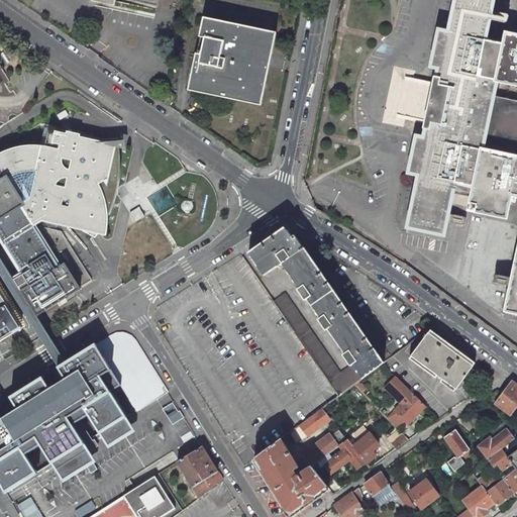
[(516,35),(506,33),(504,43),(486,39),(494,0),(454,0),(448,32),(438,30),(431,67),(438,69),(435,83),(426,123),(423,137),(416,136),(408,174),(418,176),(407,228),(444,235),(451,203),(470,207),(469,210),(506,218),(511,195),(516,196),(516,256),(506,311),(516,312),(516,35)]
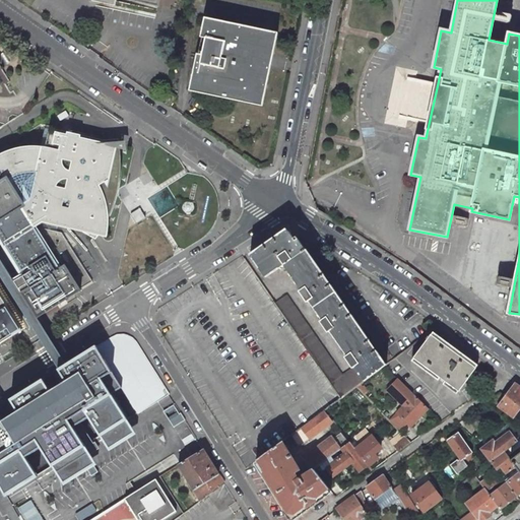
[(216,21),(206,19),(203,31),(202,38),(198,55),(196,64),(195,72),(191,90),(194,90),(208,93),(212,94),(216,95),(219,95),(225,98),(226,98),(233,99),(237,100),(243,101),(244,101),(244,102),(250,103),(262,105),(264,93),(266,87),(266,86),(268,77),(269,70),(271,63),(271,60),(273,53),(273,52),(273,50),(274,46),(276,35),(265,31),(264,31),(261,31),(258,30),(254,29),(244,27),(241,26),(238,26),(236,25),(228,24),(216,21)]
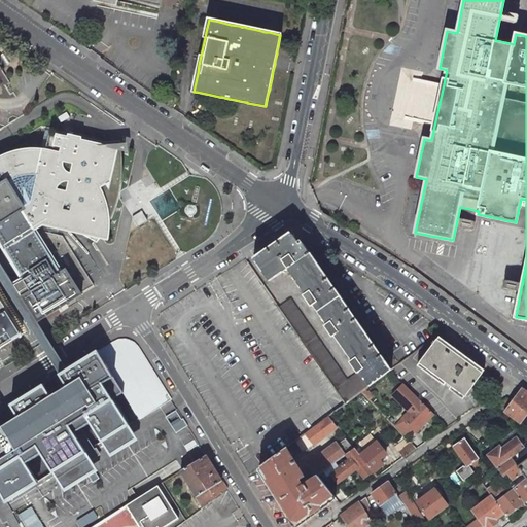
[(172,107),(178,98),(171,93),(169,96),(168,95),(164,102),(172,107)]
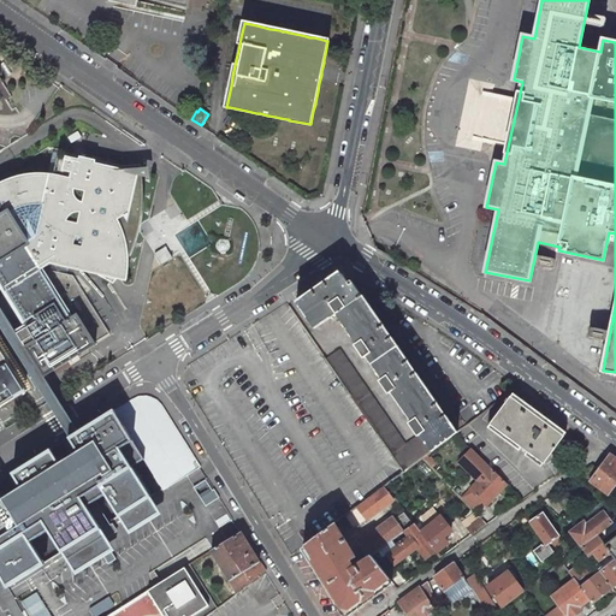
[(134,244),(137,236),(137,232),(138,227),(140,224),(141,217),(142,205),(143,199),(143,189),(143,183),(142,173),(141,166),(141,164),(126,166),(125,164),(76,153),(54,148),(48,173),(41,173),(34,173),(27,175),(19,177),(10,179),(3,182),(0,183),(0,407),(25,391),(0,349),(0,282),(36,341),(27,347),(45,375),(96,344),(78,314),(72,318),(42,268),(51,264),(95,274),(99,274),(113,283),(117,278),(126,280),(128,274),(129,268),(129,256),(134,244)]
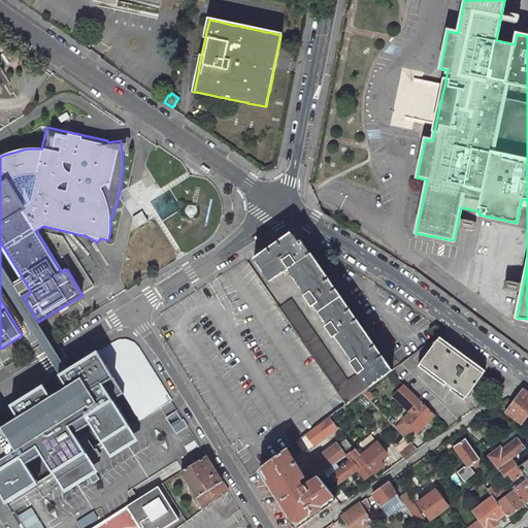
[(162,220),(182,208),(169,189),(150,201),(162,220)]
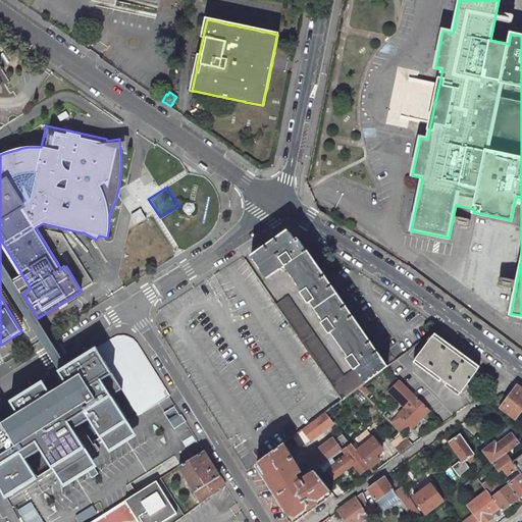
[(141,209),(131,215),(137,224),(146,218),(141,209)]
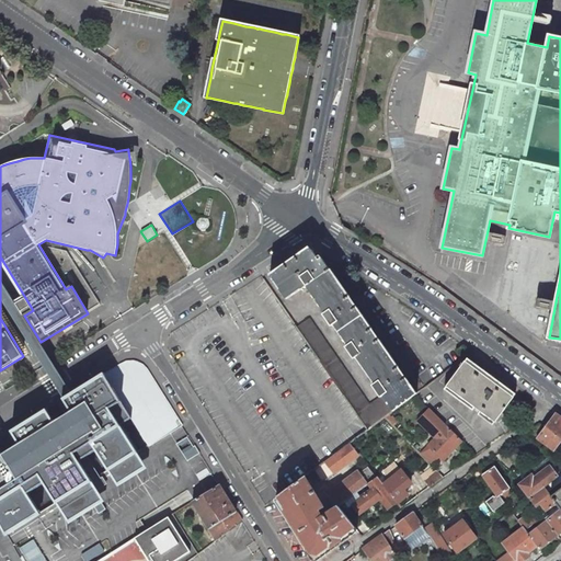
[(382,396),(393,411),(415,395),(415,393),(320,255),(318,258),(312,250),(298,259),(297,258),(270,274),(287,299),(300,288),(304,293),(309,289),(325,313),(323,313),(332,325),(333,324),(347,345),(346,346),(354,358),(356,357),(375,384),(373,385),(381,397),(382,396)]
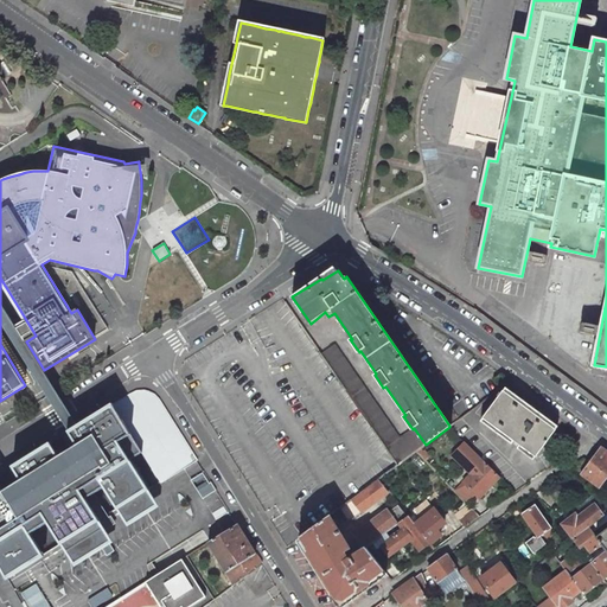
[(334,344),(321,353),(355,402),(372,427),(398,465),(416,451),(426,445),(414,428),(413,429),(400,439),(334,344)]
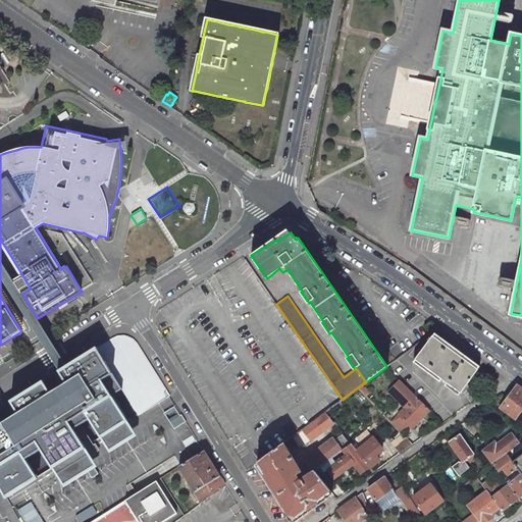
[(425,325),(431,333),(439,327),(430,321),(425,325)]
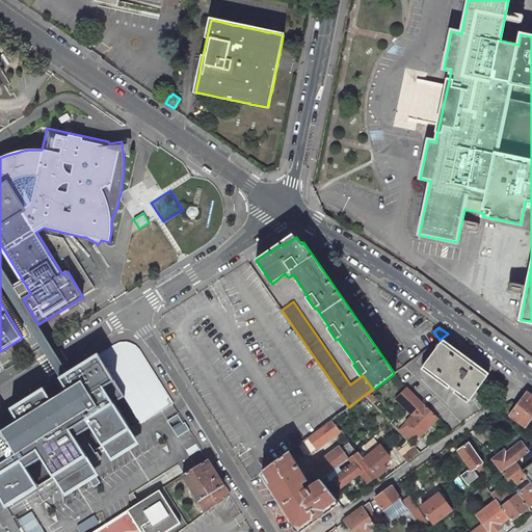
[(423,366),(470,400),(487,376),(441,342),(440,344),(437,344),(436,346),(437,347),(423,366)]
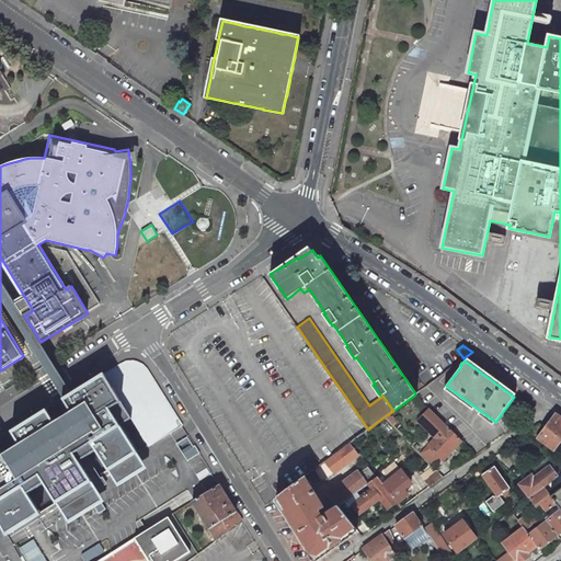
[(0,449),(0,523),(3,529),(37,507),(24,485),(41,474),(54,497),(77,483),(82,480),(77,471),(84,467),(76,453),(86,447),(99,469),(110,462),(127,451),(114,430),(125,423),(102,385),(73,402),(63,410),(66,415),(50,425),(46,420),(15,439),(19,445),(10,450),(3,455),(0,449)]
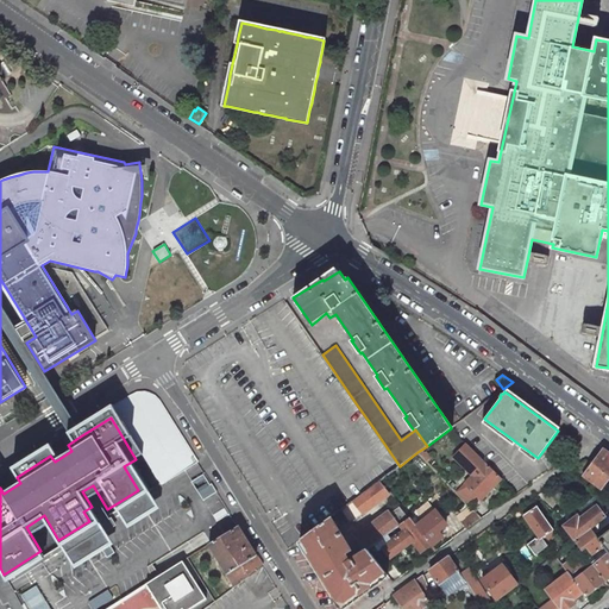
[(470,468),(475,473),(485,463),(479,458),(466,444),(454,457),(468,470),(470,468)]
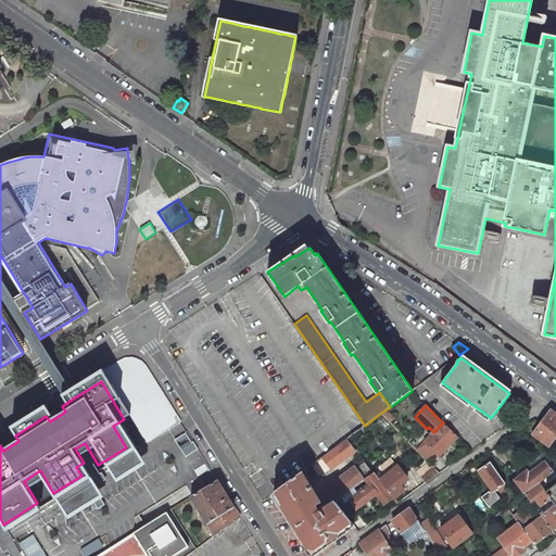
[(550,446),(555,438),(555,414),(550,409),(540,424),(532,433),(550,446)]
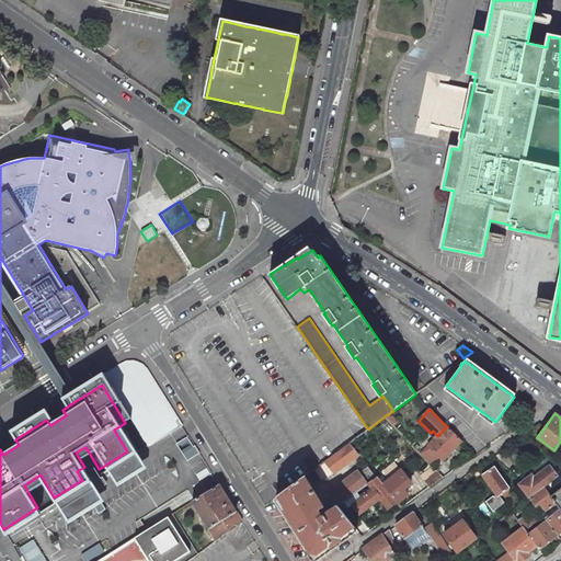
[(528,432),(537,437),(545,427),(540,423),(528,432)]
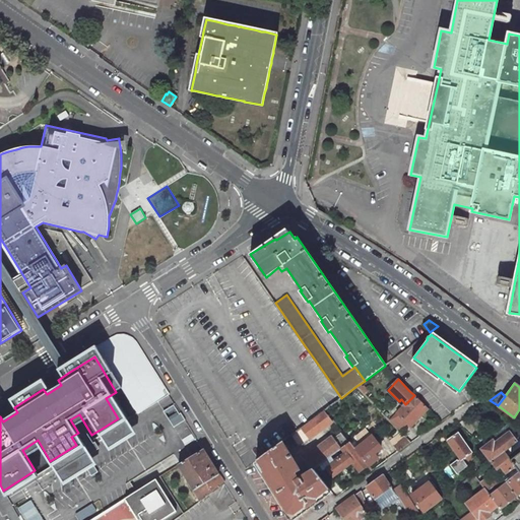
[(410,426),(428,408),(414,395),(405,404),(397,413),(410,426)]
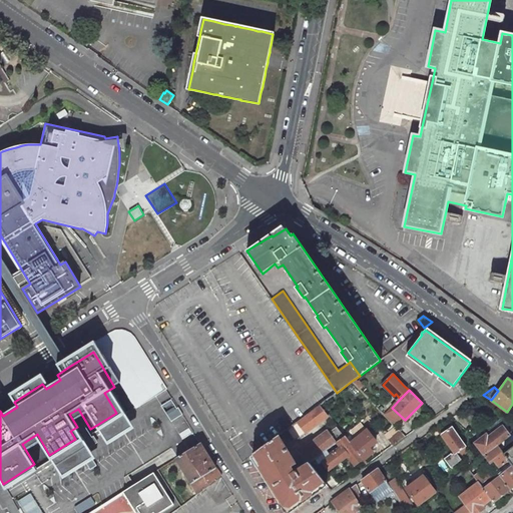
[(306,433),(329,416),(320,405),(305,416),(298,422),(306,433)]
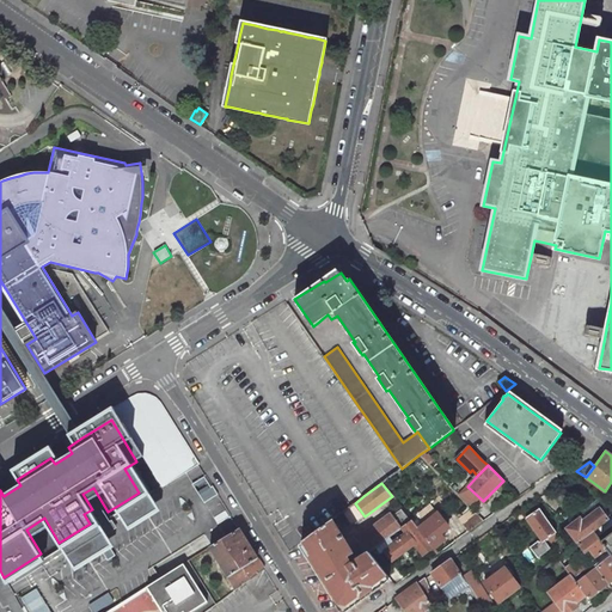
[(603,506),(598,500),(577,515),(580,519),(567,528),(579,543),(593,532),(609,520),(600,508),(603,506)]
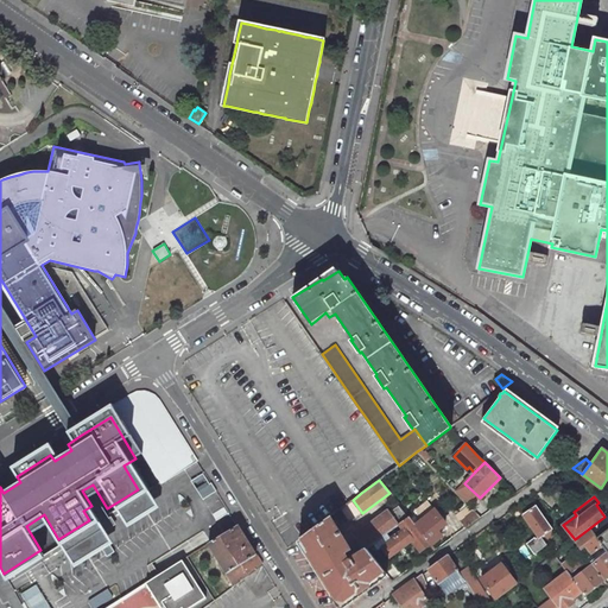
[(349,523),(362,513),(353,500),(341,508),(349,523)]
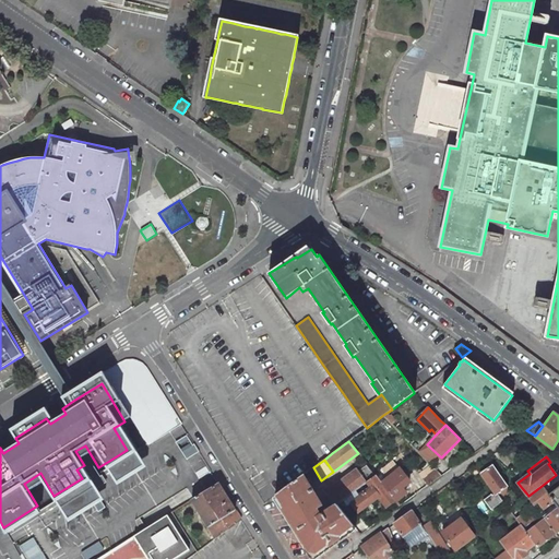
[(92,476),(84,465),(76,470),(82,478),(83,482),(92,476)]
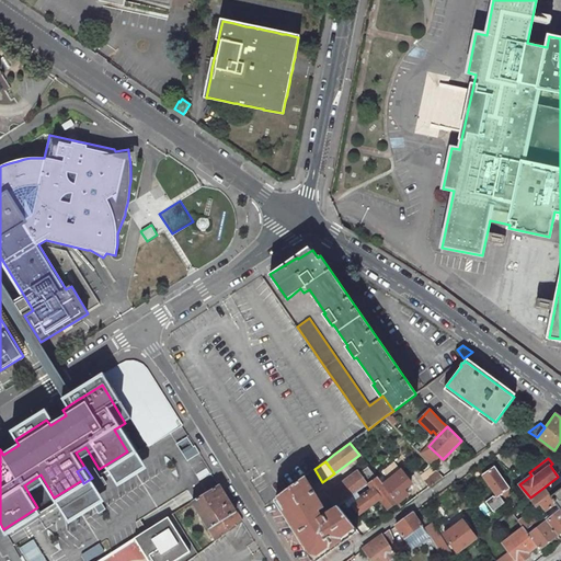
[(500,495),(510,489),(494,467),(482,476),(496,495),(497,496),(500,495)]
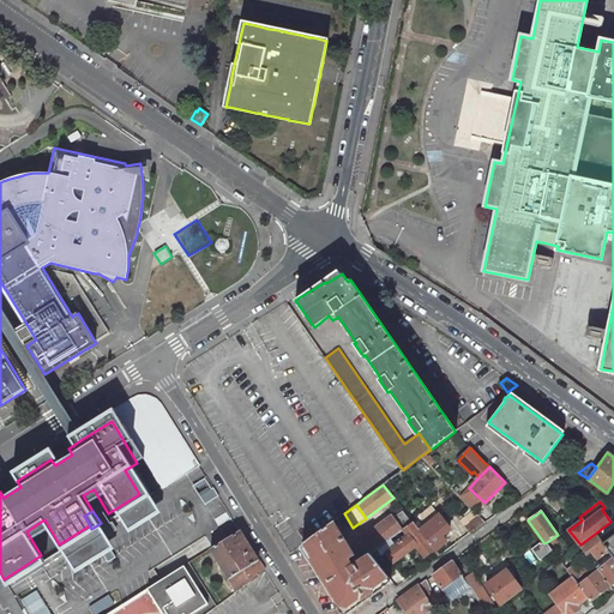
[(353,528),(344,513),(338,518),(348,533),(354,528),(353,528)]
